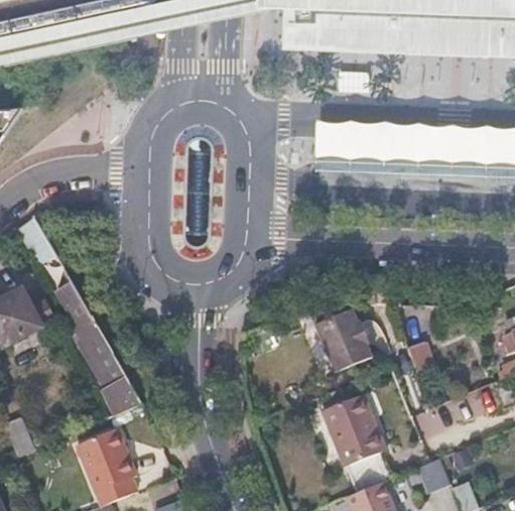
[(164,0),(140,5),(0,34),(0,66),(258,13),(259,0),(164,0)]
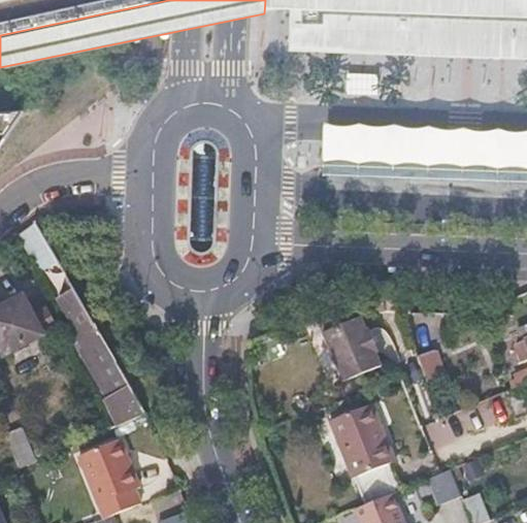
[(293,12),(292,54),(363,55),(400,56),(431,57),(443,57),(443,43),(468,43),(492,44),(492,59),(526,59),(526,0),(293,0),(293,5),(293,12)]
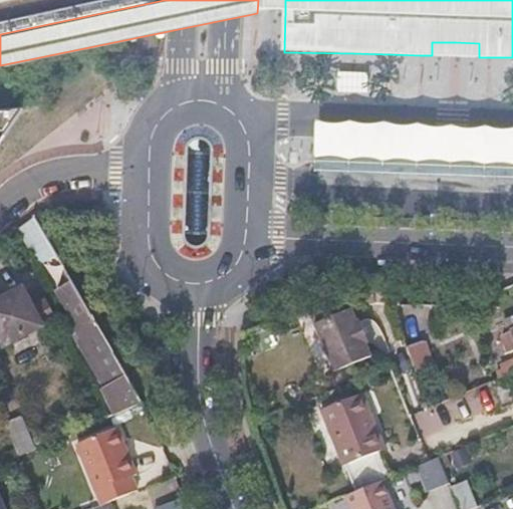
[(456,42),(432,42),(432,55),(455,56),(479,57),(479,43),(456,42)]
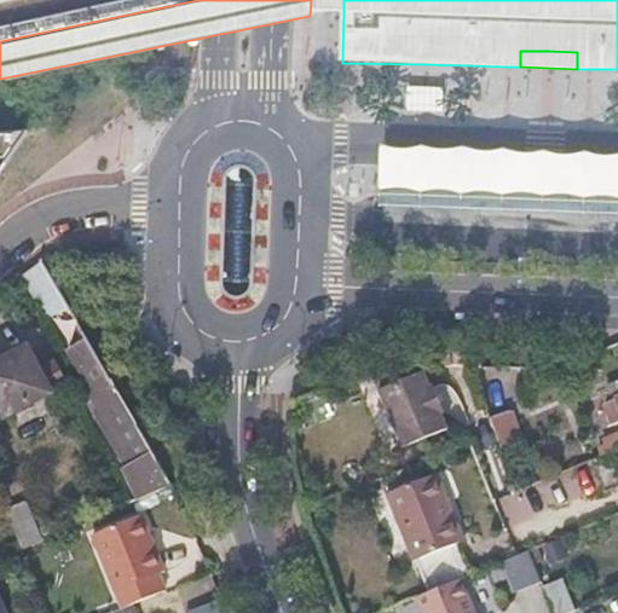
[(617,160),(383,151),(382,202),(617,209),(617,160)]
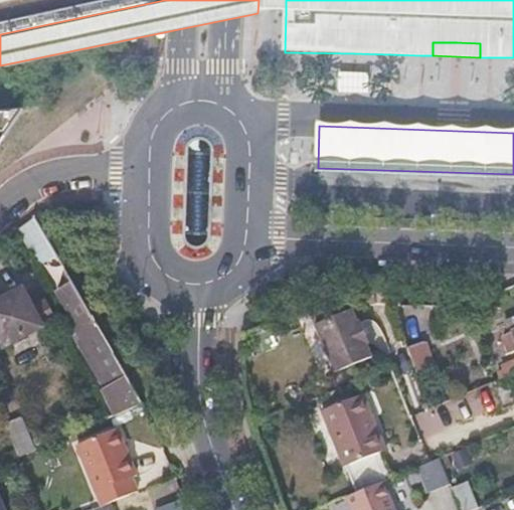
[(188,195),(184,233),(207,235),(211,198),(188,195)]
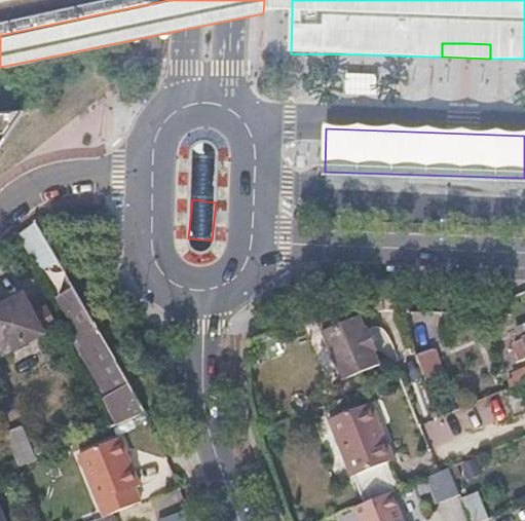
[(44,230),(32,236),(46,265),(59,258),(44,230)]
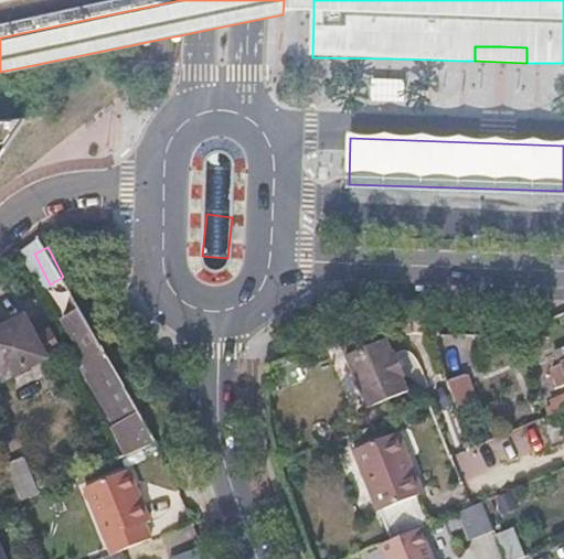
[(81,341),(78,350),(121,428),(132,422),(136,428),(121,436),(127,444),(121,448),(124,453),(153,440),(103,347),(80,308),(66,315),(81,341)]
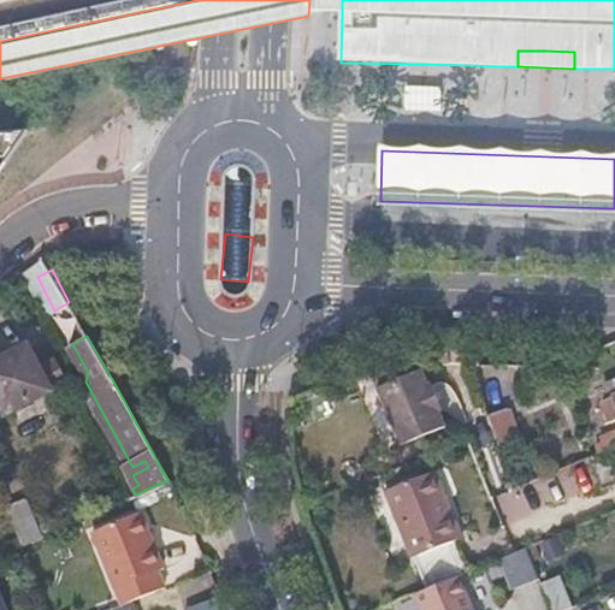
[(30,342),(0,359),(0,390),(9,404),(70,371),(59,350),(40,361),(30,342)]
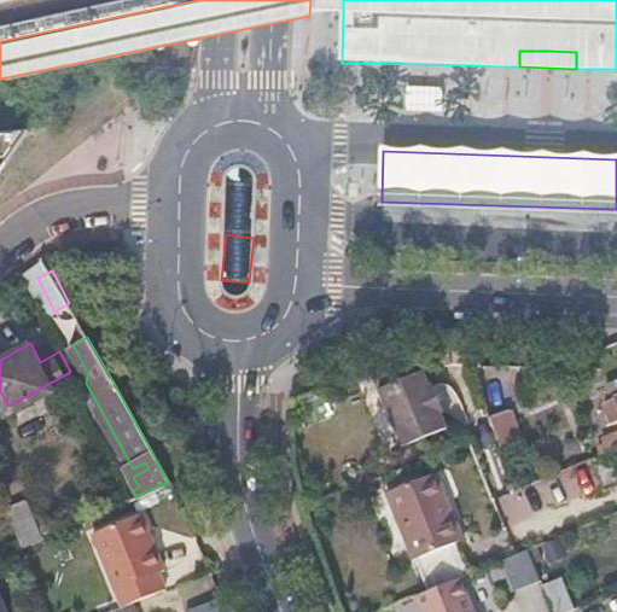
[(409,350),(367,369),(399,439),(440,421),(432,406),(436,404),(419,365),(417,366),(409,350)]
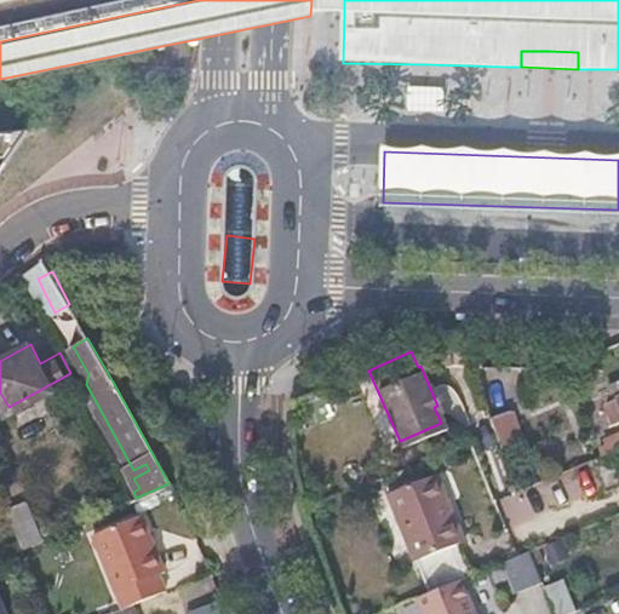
[(608,396),(618,391),(618,374),(603,382),(608,396)]
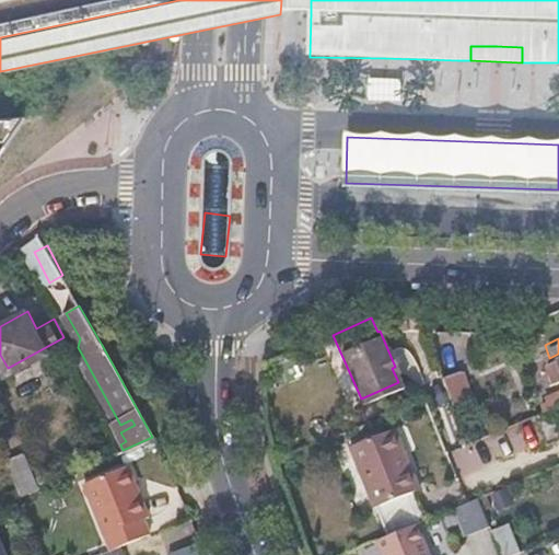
[(444,370),(453,400),(476,393),(466,363),(444,370)]
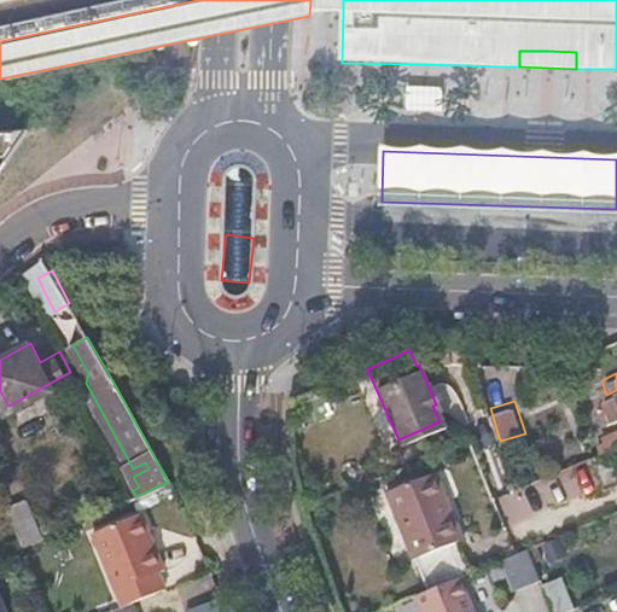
[(616,456),(611,443),(589,452),(603,483),(616,477),(616,456)]
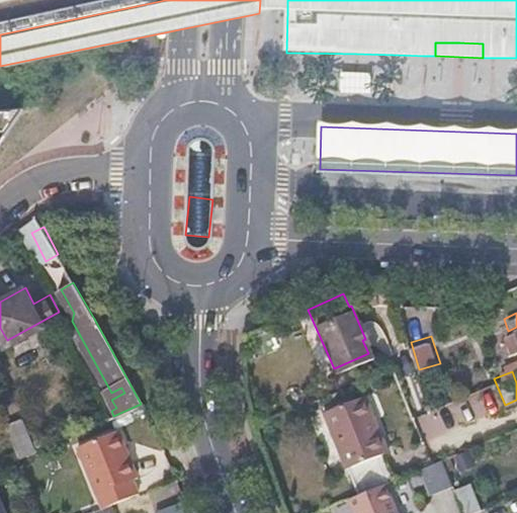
[(469,415),(493,407),(484,383),(461,393),(469,415)]
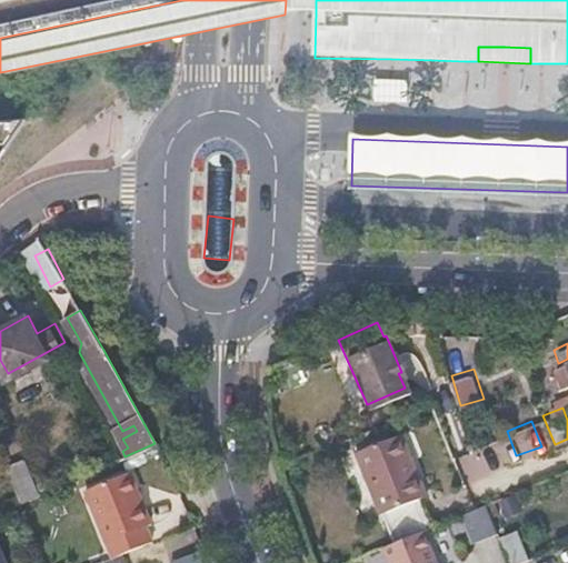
[(402,432),(355,452),(379,512),(416,498),(421,495),(407,460),(412,456),(402,432)]
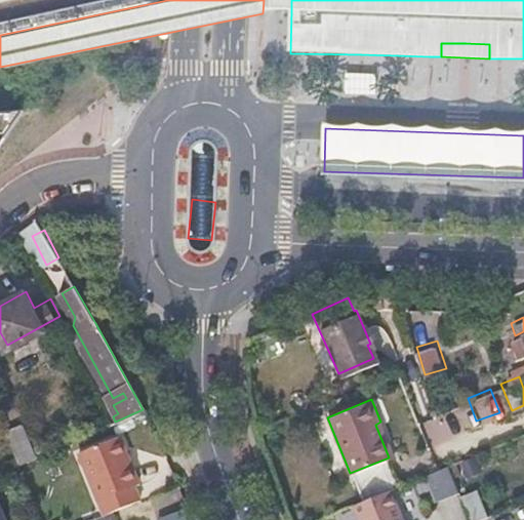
[(380,422),(375,425),(389,457),(394,455),(380,422)]
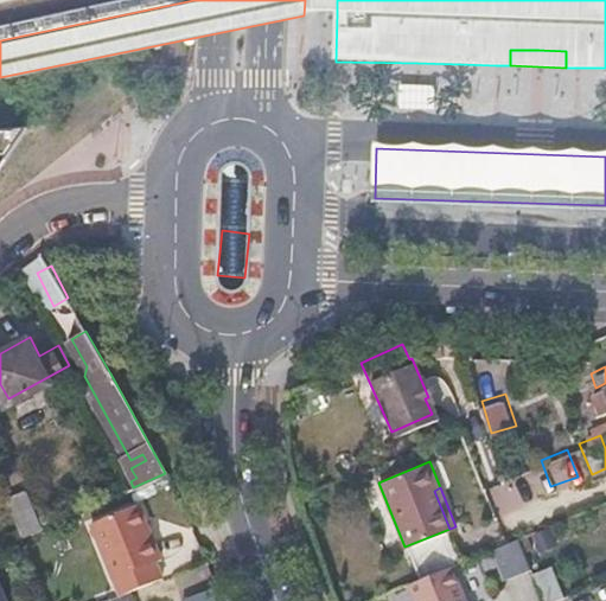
[(26,488),(7,497),(23,535),(43,525),(26,488)]
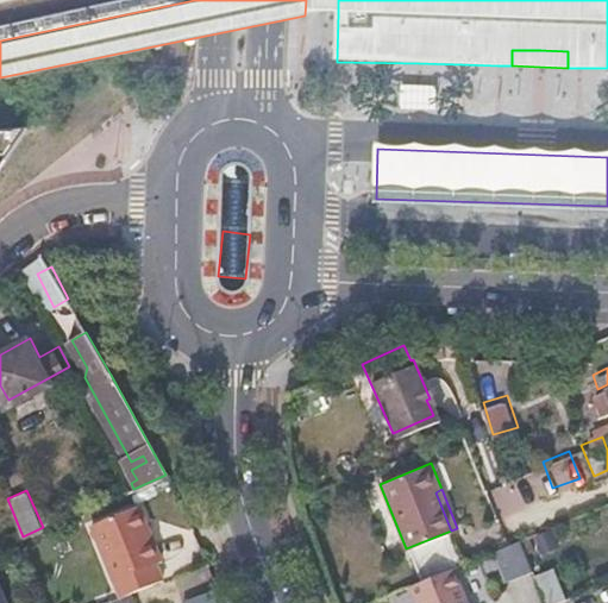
[(138,503),(91,522),(119,595),(162,578),(156,561),(161,559),(150,531),(138,503)]
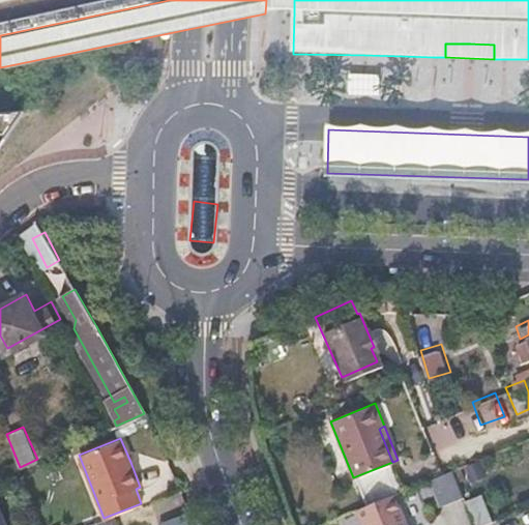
[(387,464),(353,477),(364,503),(398,490),(387,464)]
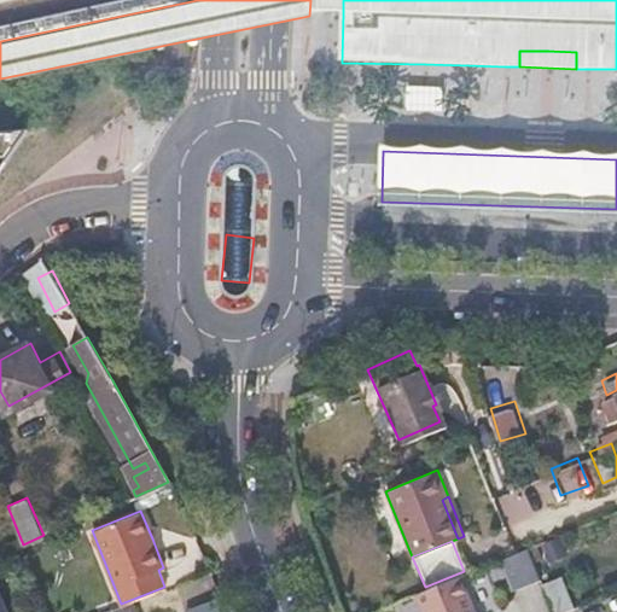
[(513,583),(541,571),(529,541),(501,553),(513,583)]
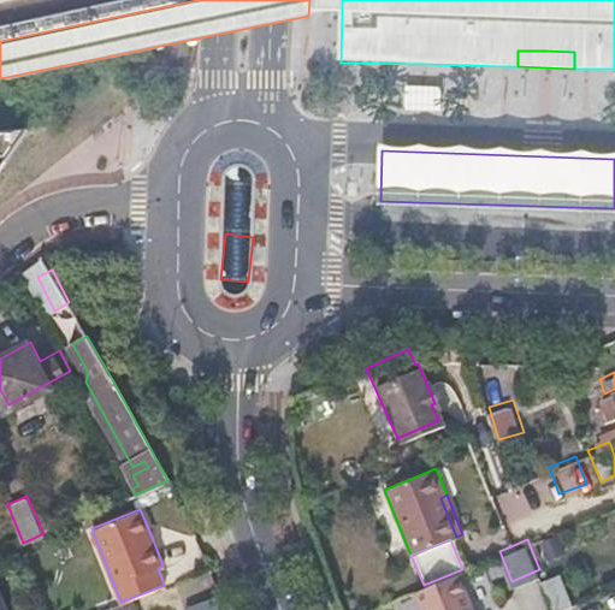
[(424,585),(420,586),(429,609),(482,609),(480,608),(477,609),(471,593),(474,592),(463,568),(462,569),(424,585)]
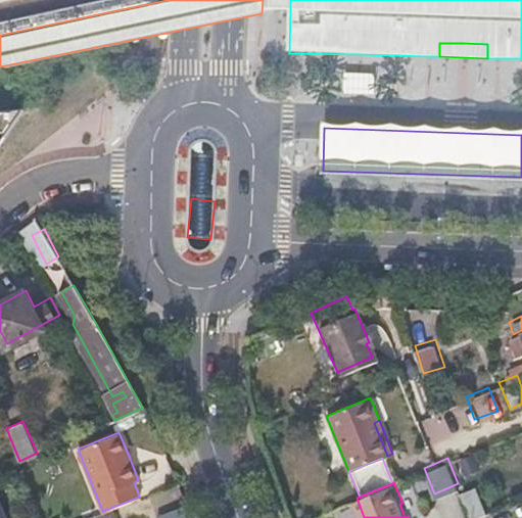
[(402,503),(399,504),(405,517),(408,516),(402,503)]
